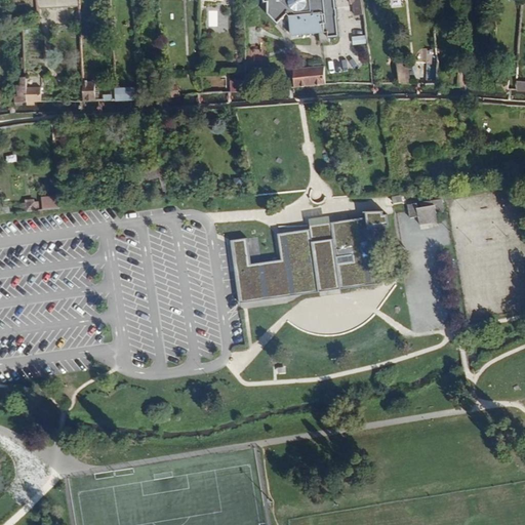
[(35,0),(37,9),(80,7),(79,0),(35,0)]
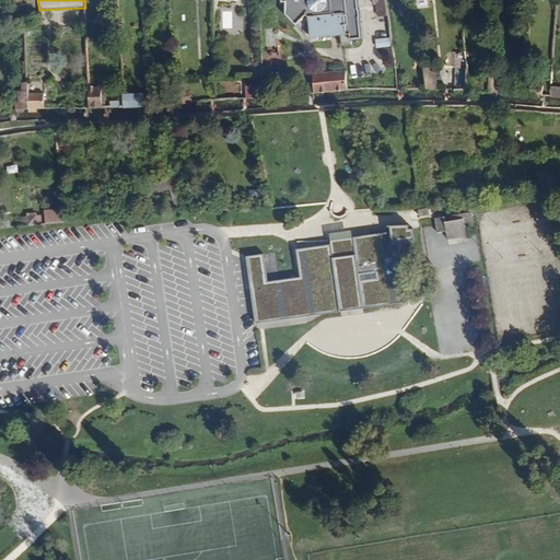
[(280,0),(281,3),(286,3),(284,15),(295,26),(305,15),(307,15),(311,38),(350,35),(350,41),(361,39),(357,0),(280,0)]
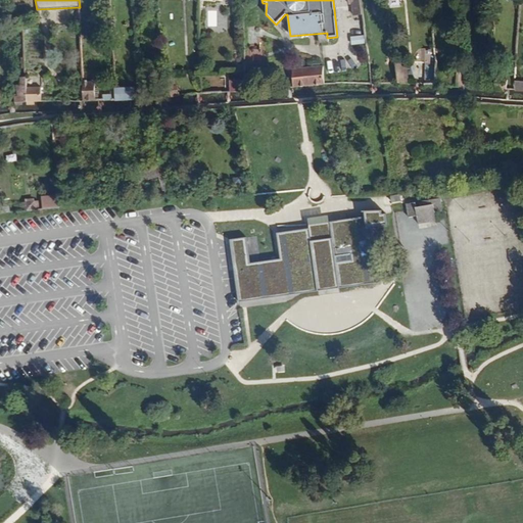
[(363,15),(361,0),(346,0),(347,4),(351,3),(353,16),(363,15)]
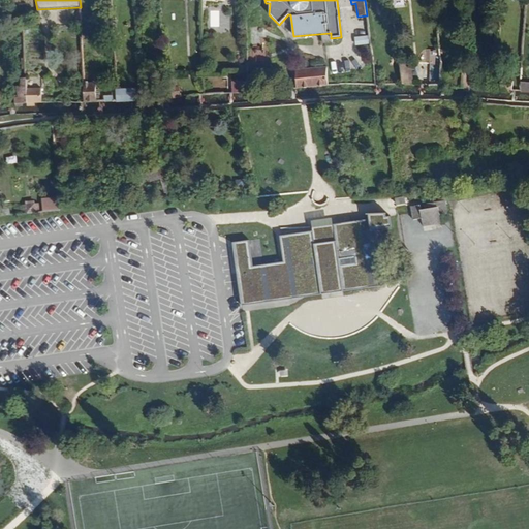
[(369,44),(368,36),(354,38),(355,45),(369,44)]
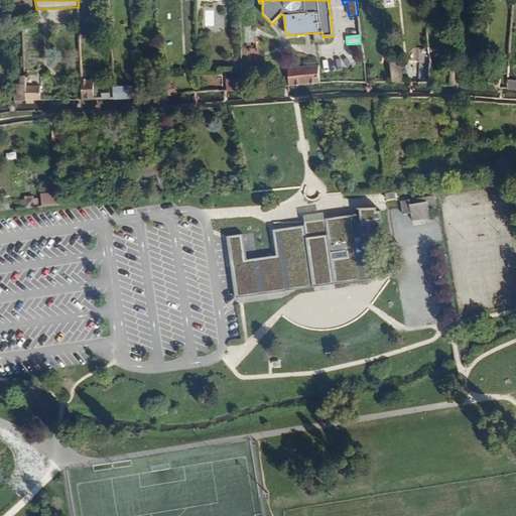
[(329,58),(330,70),(348,68),(347,56),(329,58)]
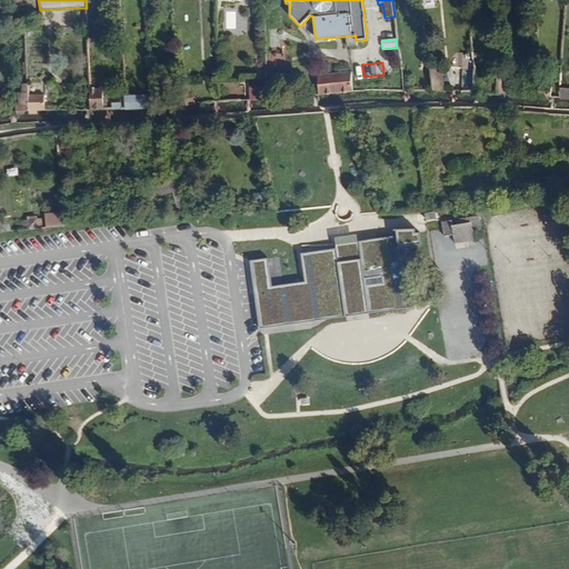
[(445,92),(442,67),(429,69),(432,91),(445,92)]
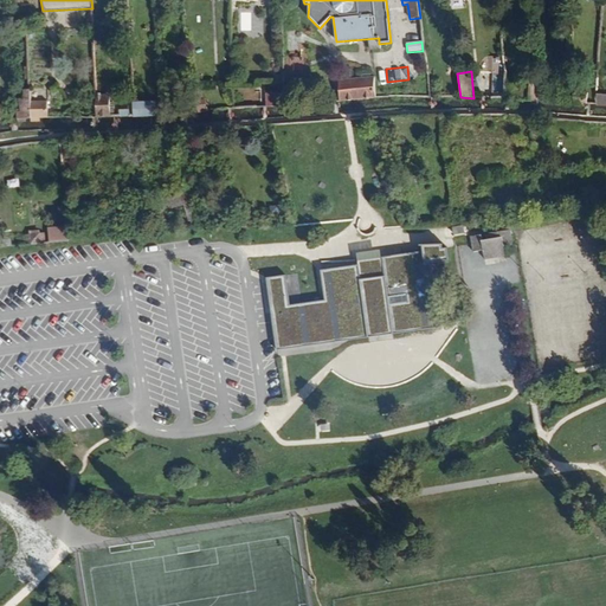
[(376,98),(374,76),(337,79),(340,102),(376,98)]
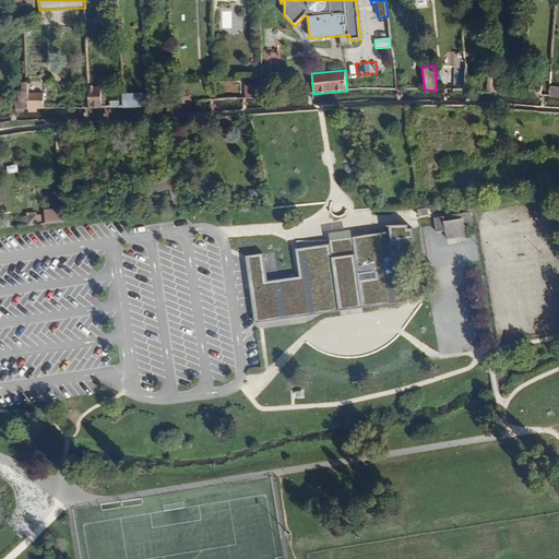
[(497,94),(498,79),(488,78),(488,93),(497,94)]
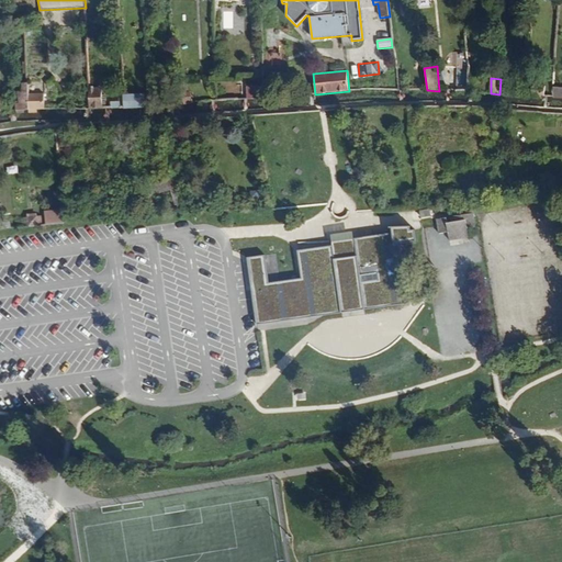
[(29,110),(29,96),(27,85),(22,85),(22,92),(18,93),(19,103),(15,104),(15,111),(29,110)]
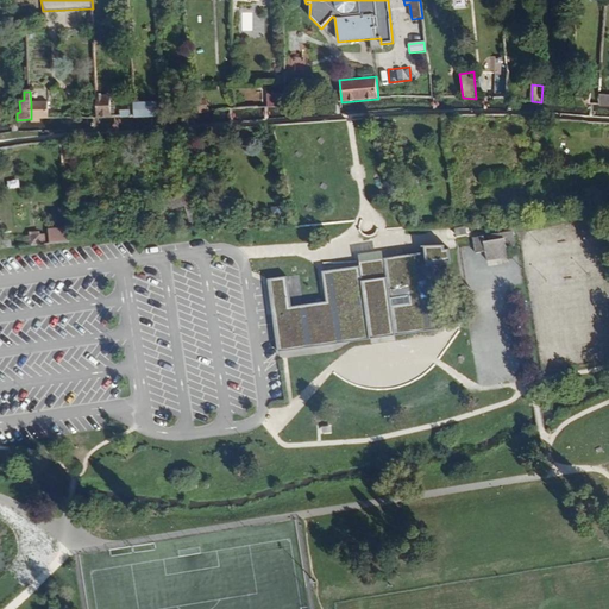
[(590,106),(590,94),(576,93),(576,105),(590,106)]
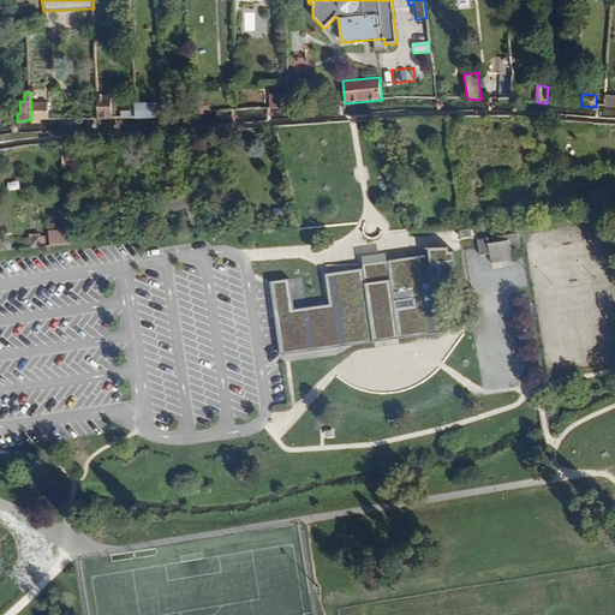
[(112,119),(112,95),(97,97),(97,119),(112,119)]
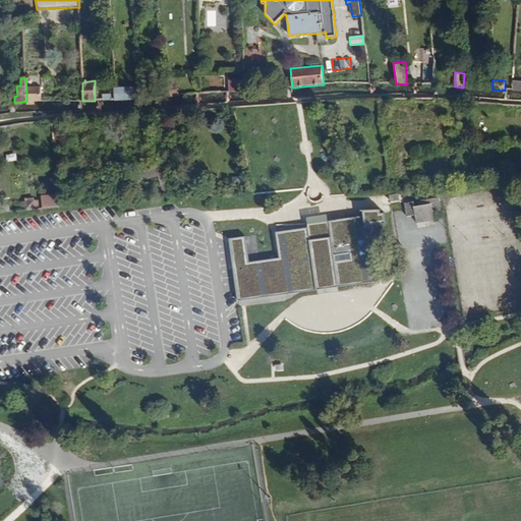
[(245,92),(244,80),(229,81),(229,93),(245,92)]
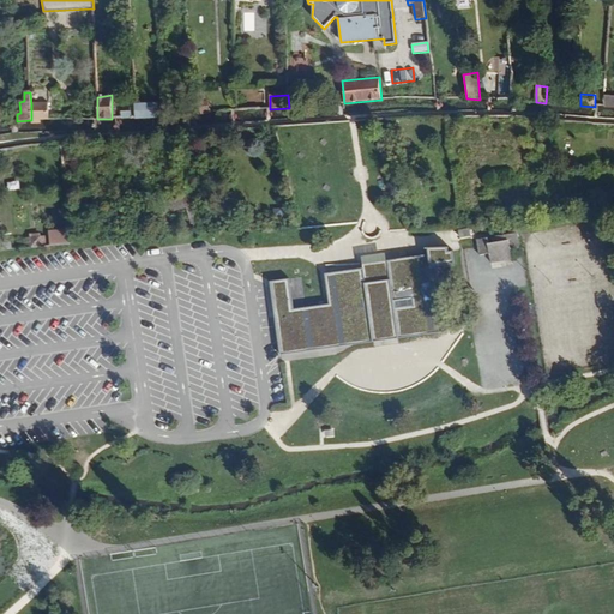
[(613,107),(613,95),(603,95),(602,107),(613,107)]
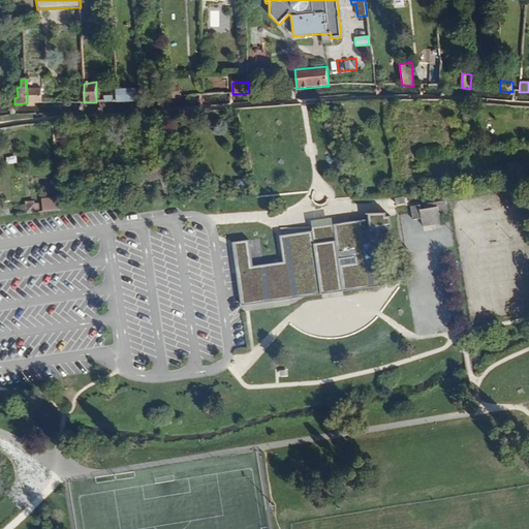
[(116,102),(116,90),(116,84),(102,84),(103,102),(116,102)]
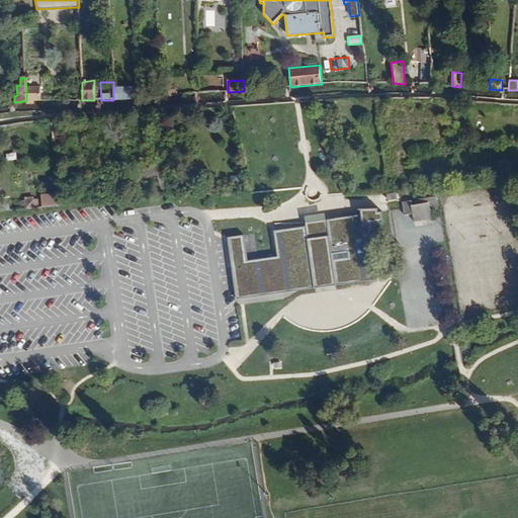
[(161,96),(160,84),(150,85),(151,98),(161,96)]
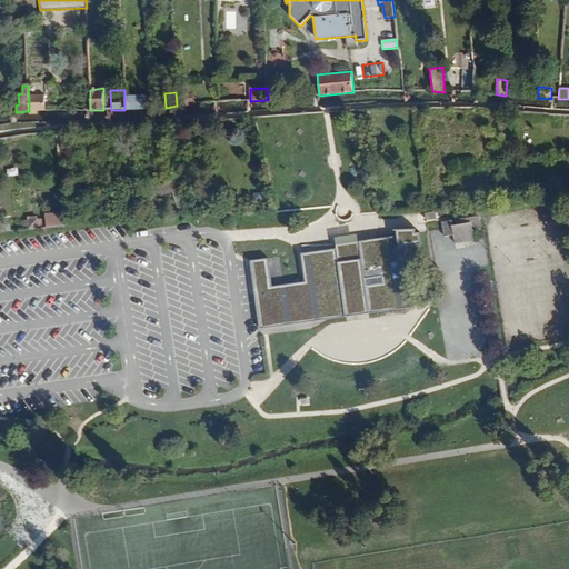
[(193,105),(192,95),(181,96),(182,106),(193,105)]
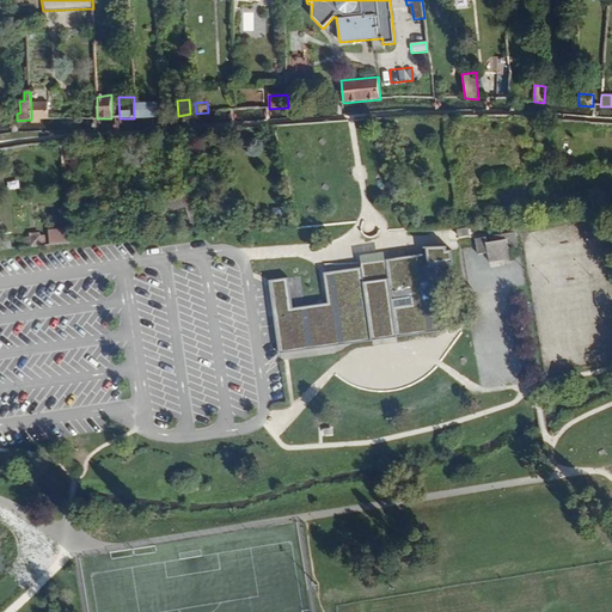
[(47,120),(47,103),(31,104),(31,120),(47,120)]
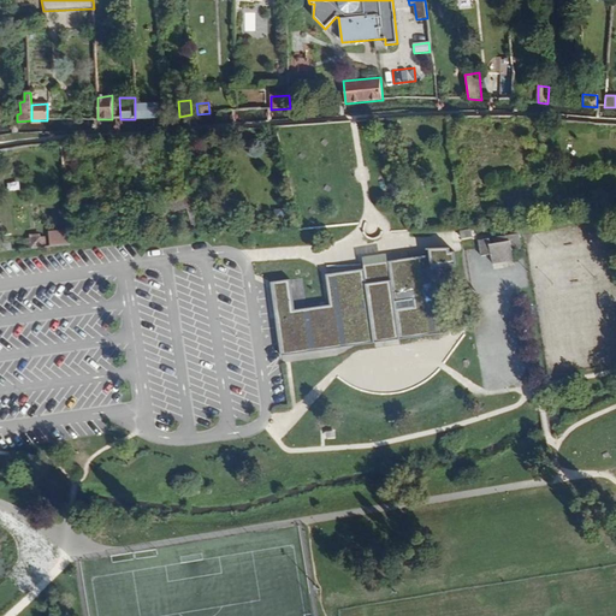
[(160,118),(159,104),(135,105),(135,119),(160,118)]
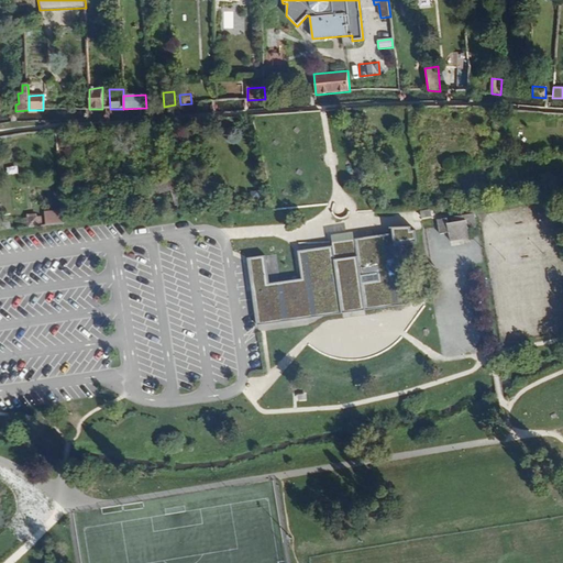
[(195,212),(191,201),(185,202),(188,213),(195,212)]
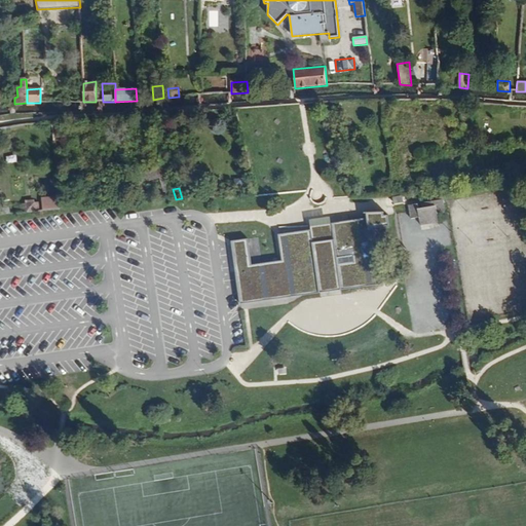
[(176,199),(173,189),(165,192),(167,199),(176,199)]
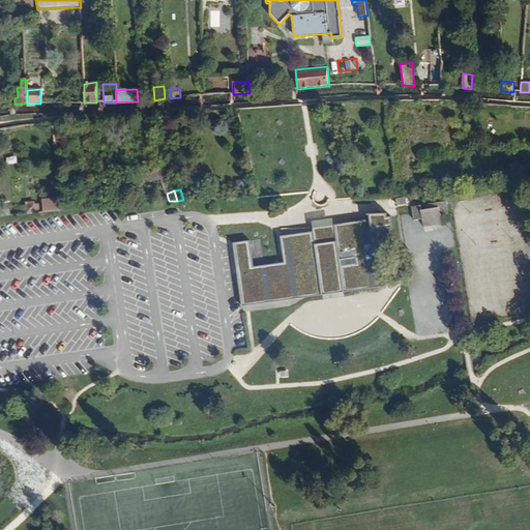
[(82,208),(81,196),(72,197),(74,208),(82,208)]
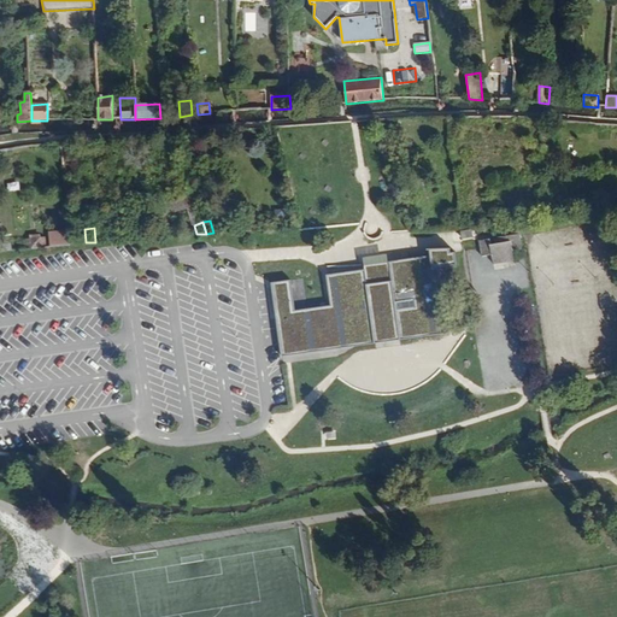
[(74,246),(72,230),(50,233),(51,247),(74,246)]
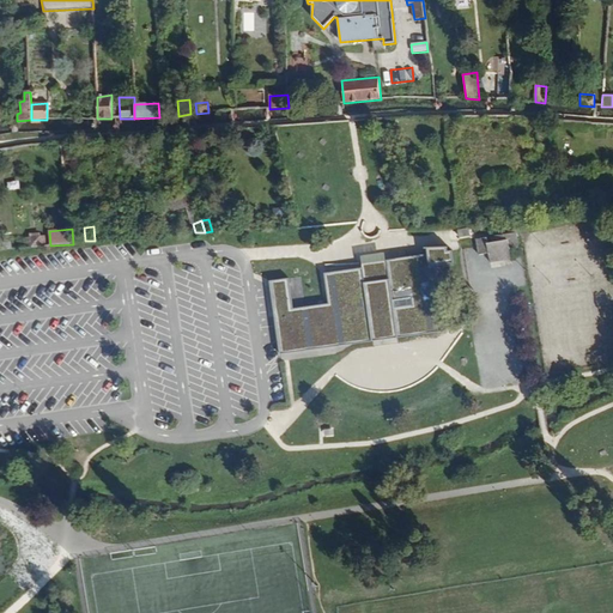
[(520,248),(517,232),(492,237),(492,242),(489,243),(487,237),(477,238),(479,254),(490,253),(490,255),(502,254),(503,260),(513,259),(510,249),(520,248)]
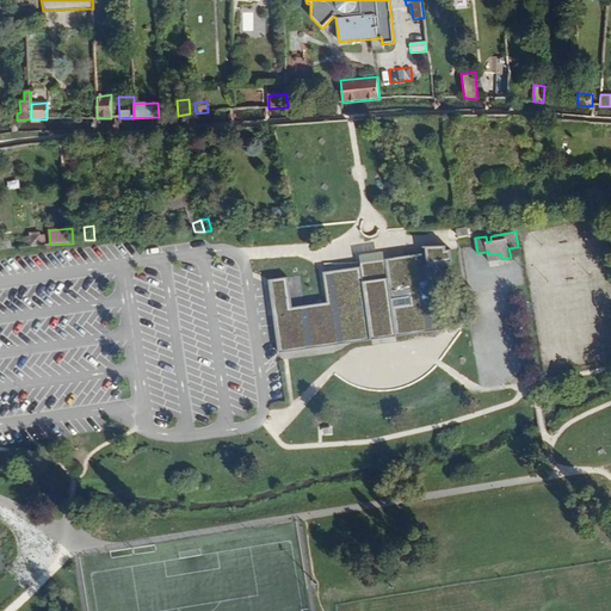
[(47,246),(45,235),(25,236),(28,247),(47,246)]
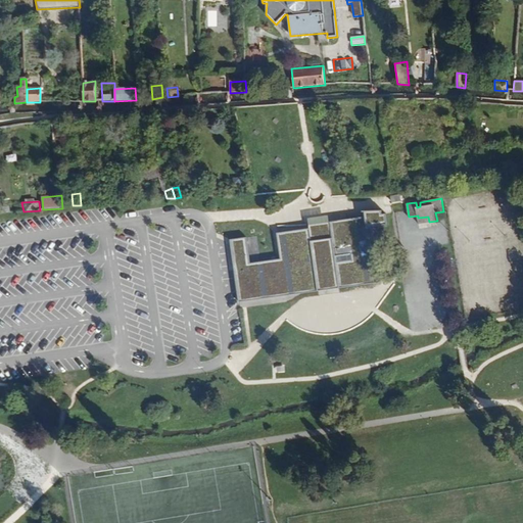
[(246,241),(230,243),(233,270),(236,270),(236,273),(234,274),(238,301),(318,291),(317,287),(338,284),(338,288),(351,286),(350,284),(354,283),(354,285),(380,282),(373,230),(387,228),(386,218),(380,218),(379,212),(364,215),(365,220),(345,223),(346,225),(342,225),(342,223),(329,225),(330,229),(317,231),(277,236),(280,263),(250,267),(246,241)]
